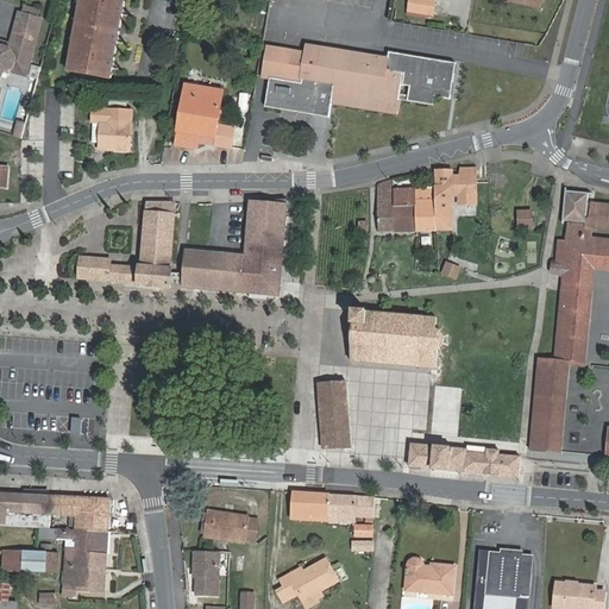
[(125,8),(126,0),(87,0),(73,73),(111,80),(113,69),(89,64),(90,57),(114,62),(118,44),(94,39),(95,31),(120,36),(124,17),(100,12),(101,4),(125,8)]
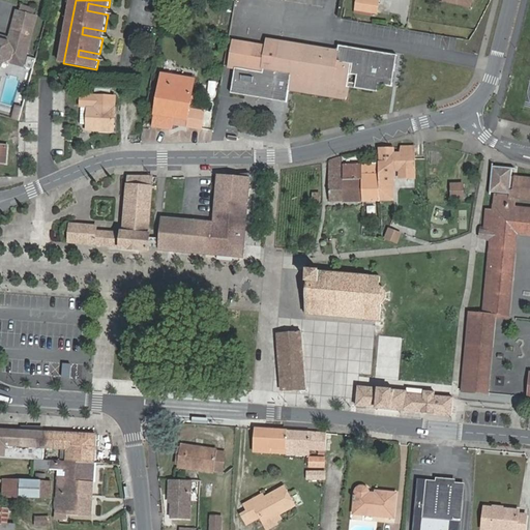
[(376,12),(378,0),(356,0),(355,9),(376,12)]
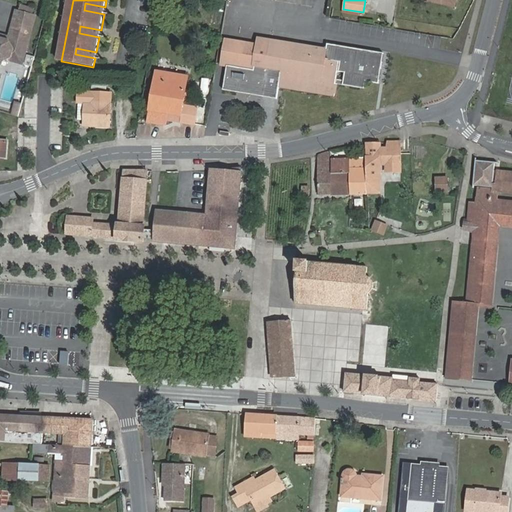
[(105,7),(85,3),(84,10),(104,14),(105,7)]
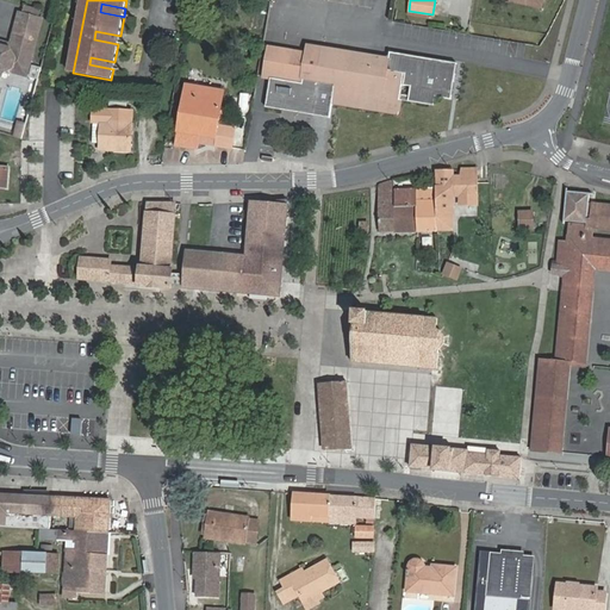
[(8,47),(4,45),(0,61),(0,68),(11,63),(12,60),(27,64),(41,19),(18,12),(10,43),(8,47)]
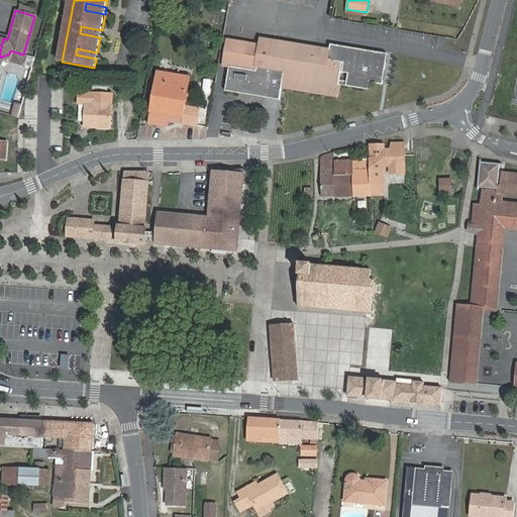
[(102,30),(81,26),(80,33),(100,37),(102,30)]
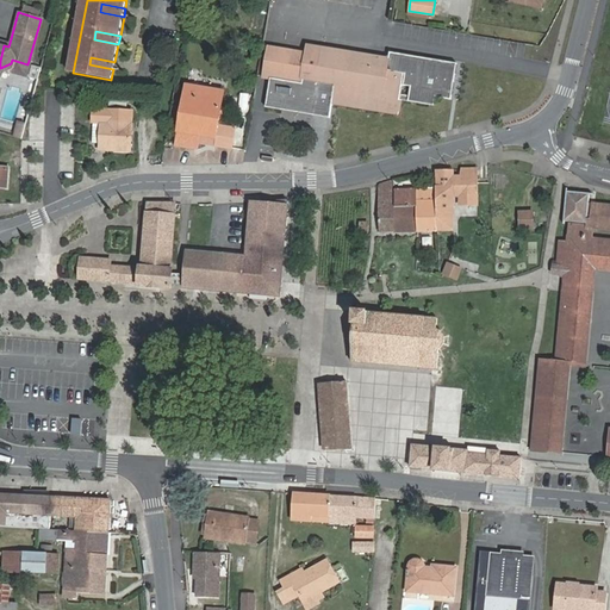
[(306,54),(268,47),(263,76),(271,78),(266,105),(315,113),(316,107),(331,111),(332,103),(399,113),(402,99),(435,104),(436,95),(452,98),(458,62),(391,50),(390,58),(307,44),(306,54)]
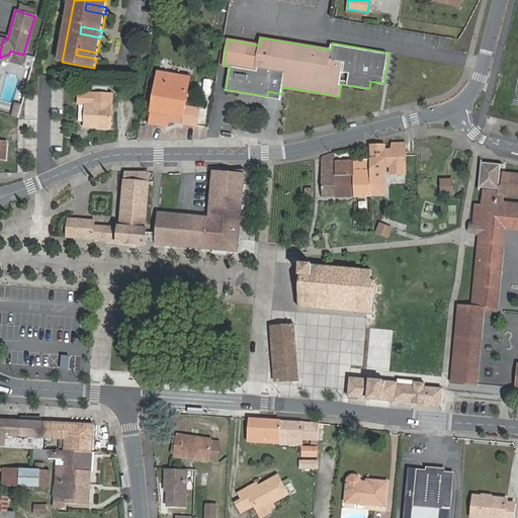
[(97,53),(77,49),(76,55),(96,59),(97,53)]
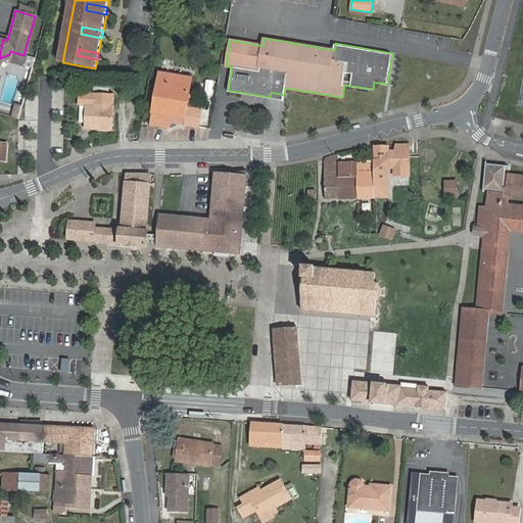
[(20,64),(24,55),(10,51),(9,54),(7,61),(20,64)]
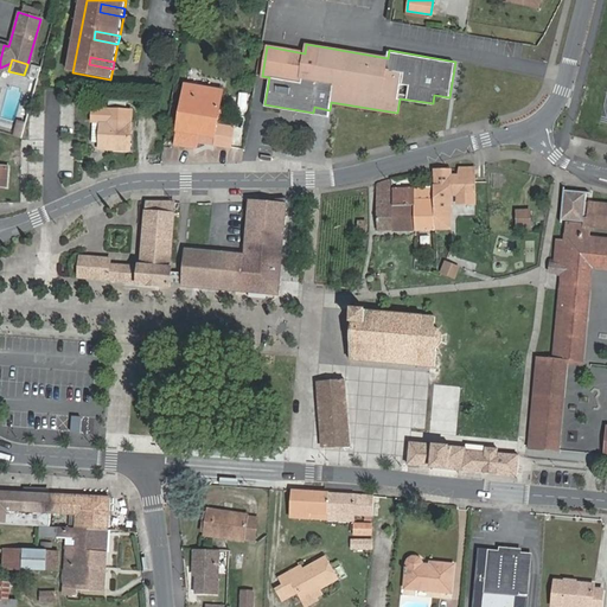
[(31,65),(27,78),(37,81),(39,66),(31,65)]
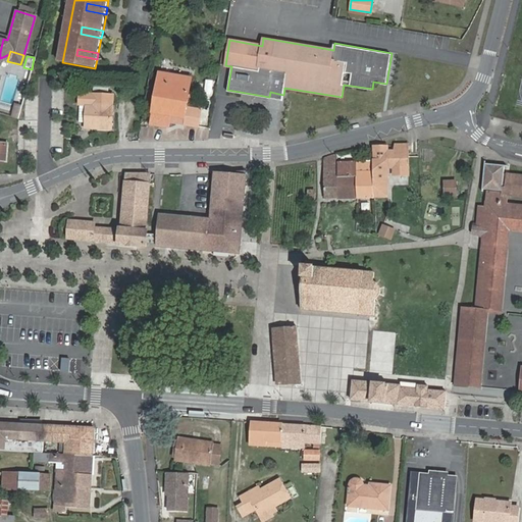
[(187,108),(192,79),(160,72),(151,124),(169,127),(170,121),(184,124),(198,126),(201,111),(187,108)]
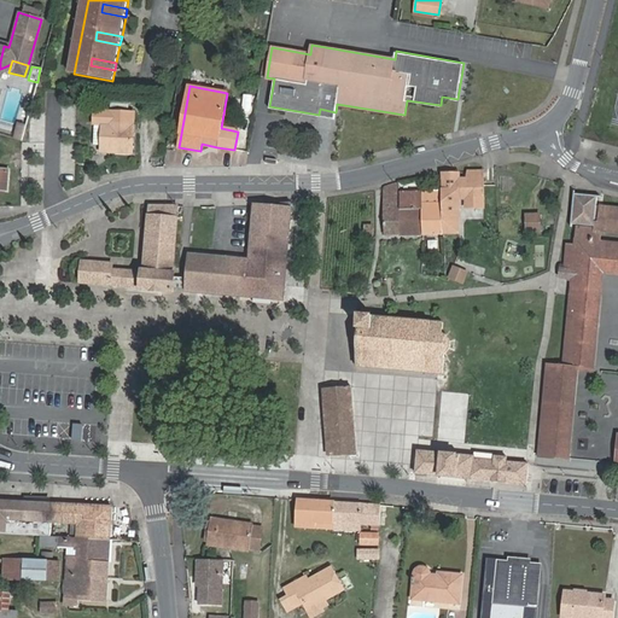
[(133,115),(94,112),(92,146),(100,146),(100,152),(130,153),(133,115)]
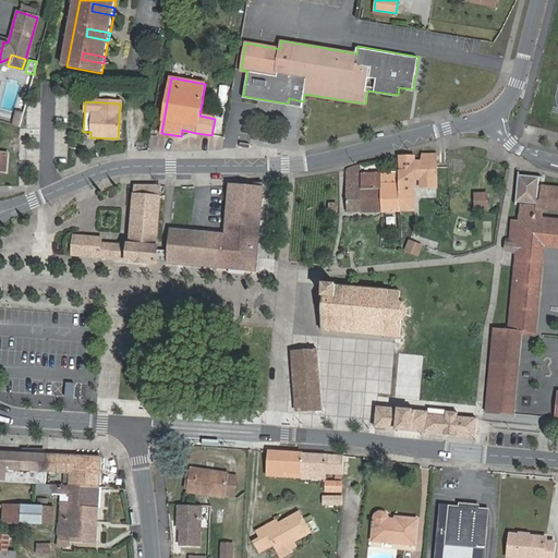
[(13,124),(20,126),(23,113),(16,111),(13,124)]
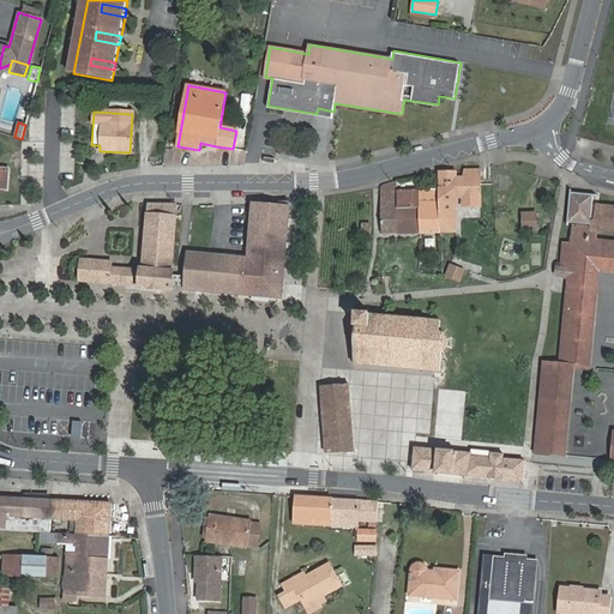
[(439,191),(440,233),(458,232),(457,198),(481,198),(480,176),(464,178),(456,178),(456,170),(440,172),(440,187),(439,187),(439,191)]
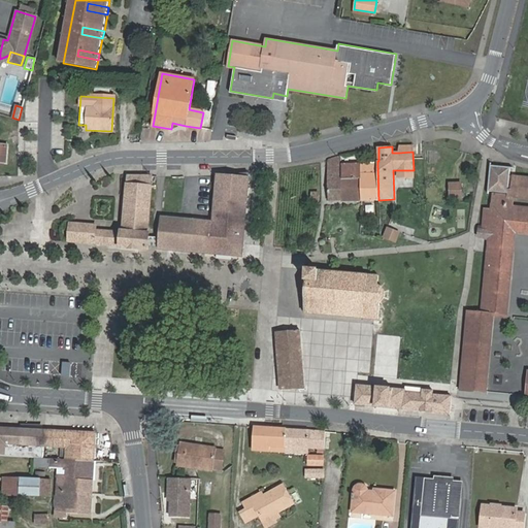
[(338,157),(327,161),(330,201),(341,201),(342,178),(342,171),(342,165),(341,157),(338,157)]
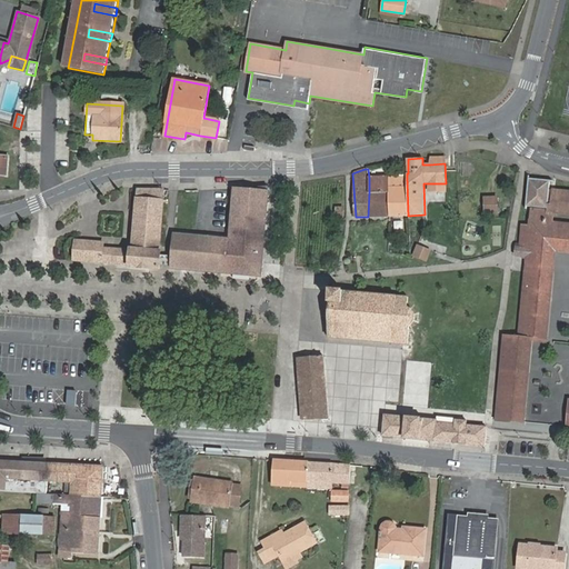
[(388,177),(369,178),(369,185),(369,192),(389,192),(389,178),(388,177)]
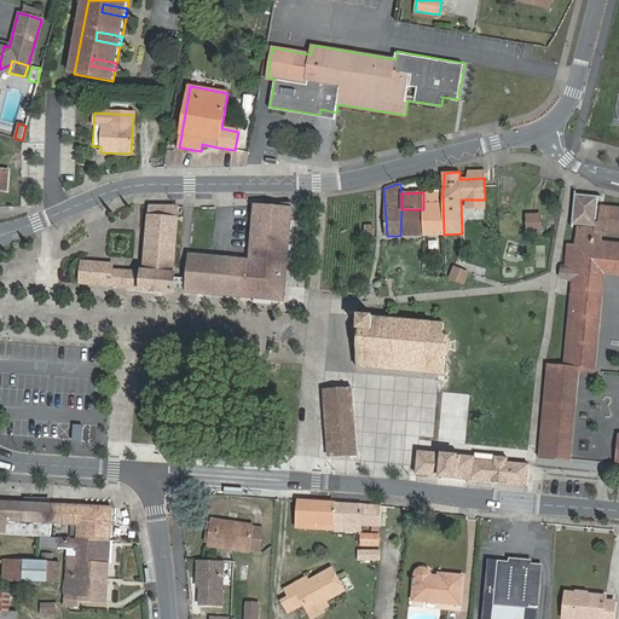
[(423,236),(444,235),(443,192),(423,194),(423,209),(423,236)]
